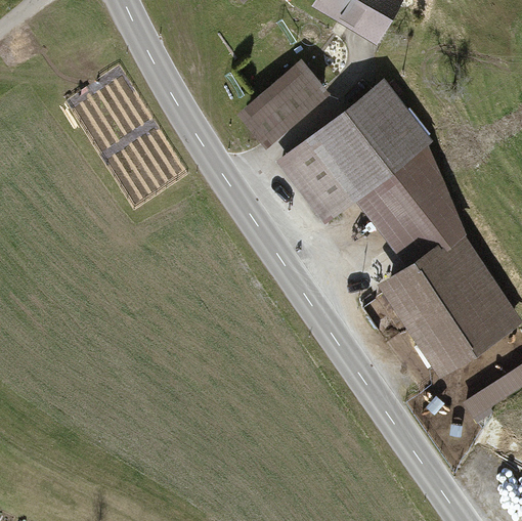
[(315,0),(313,4),(378,41),(401,0),(315,0)]
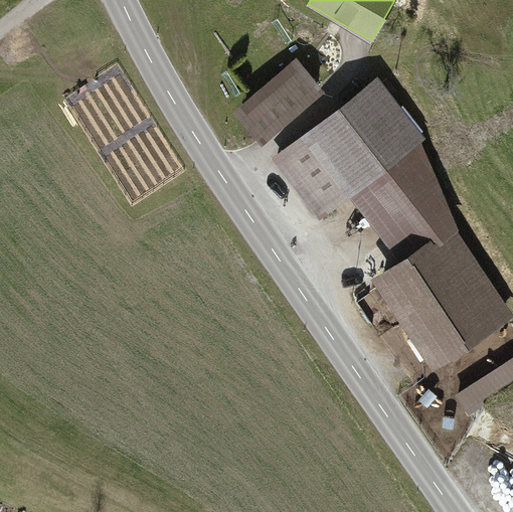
[(273,14),(265,4),(255,12),(265,22),(273,14)]
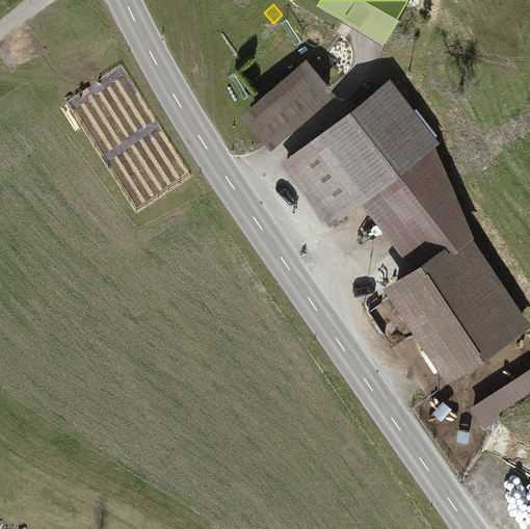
[(306,60),(243,115),(273,150),(336,95),(306,60)]
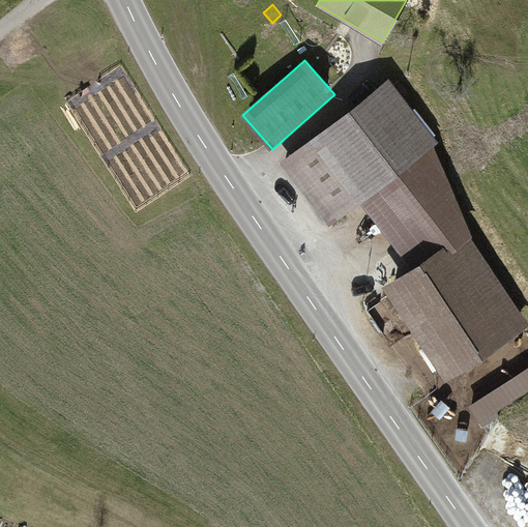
[(389,80),(280,163),(329,227),(360,203),(411,270),(386,286),(448,378),(527,324),(527,320),(465,230),(470,225),(433,148),(438,144),(389,80)]
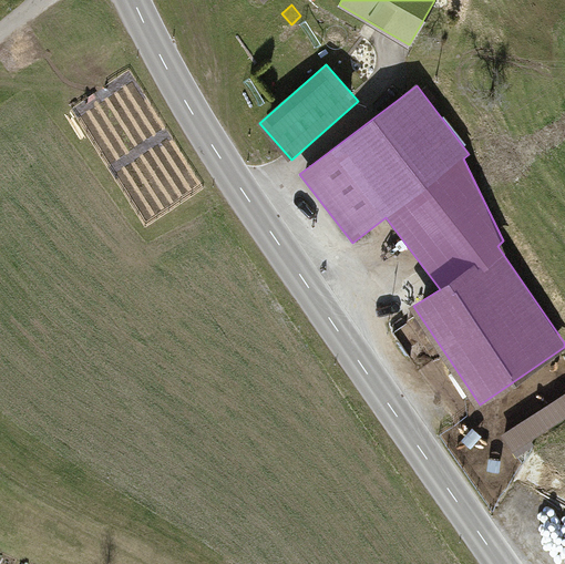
[(564,387),(503,432),(516,450),(564,414),(564,387)]
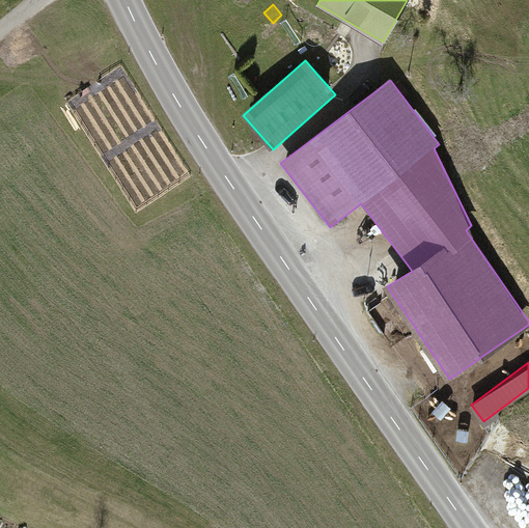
All buildings are outlined.
